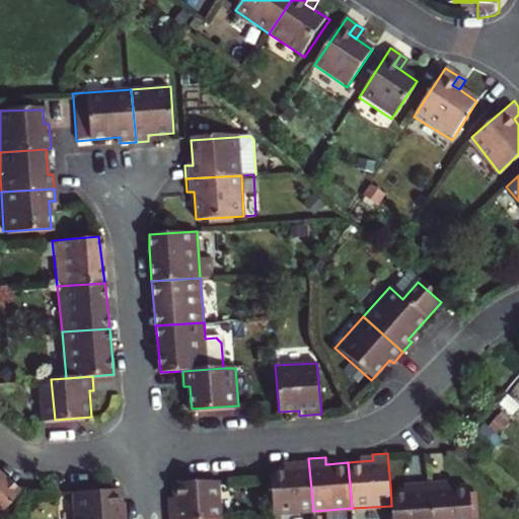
[(269,468),(273,512),(313,510),(308,458),(292,459),(292,466),(269,468)]
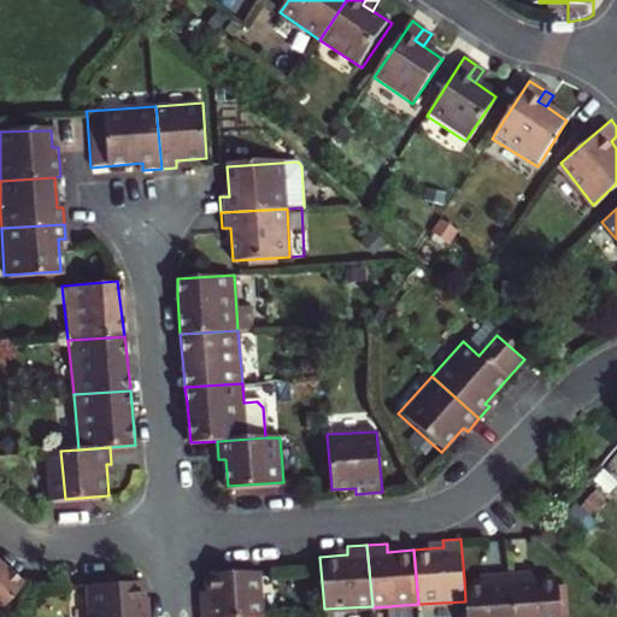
[(0,601),(18,581),(0,564),(0,601)]
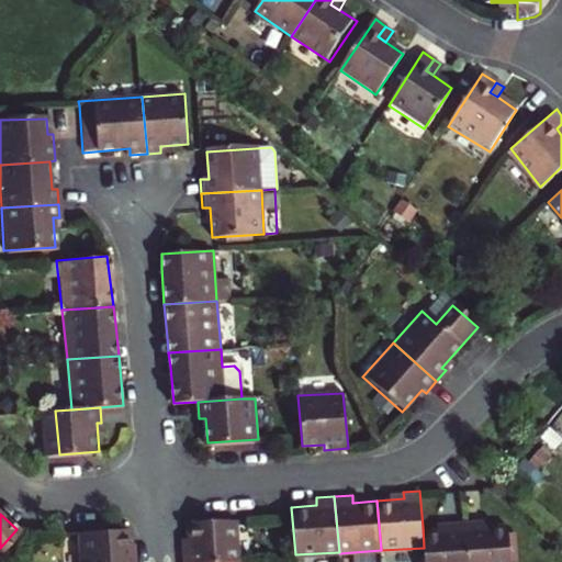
[(482,515),(463,517),(467,561),(506,561),(503,521),(482,523),(482,515)]
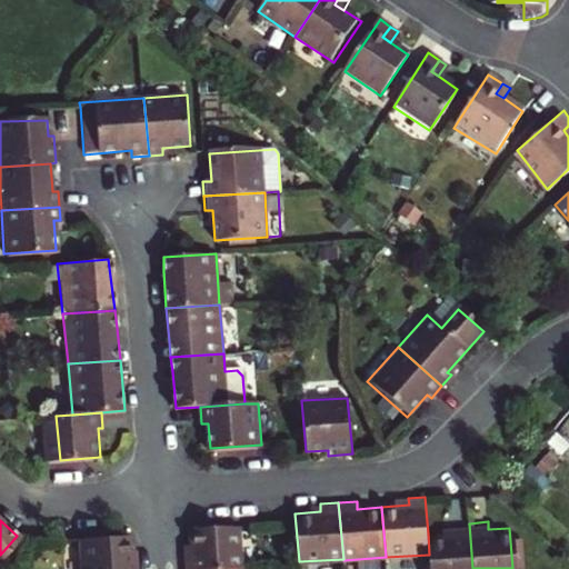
[(185,556),(186,568),(216,568),(243,567),(240,523),(189,527),(191,556),(185,556)]
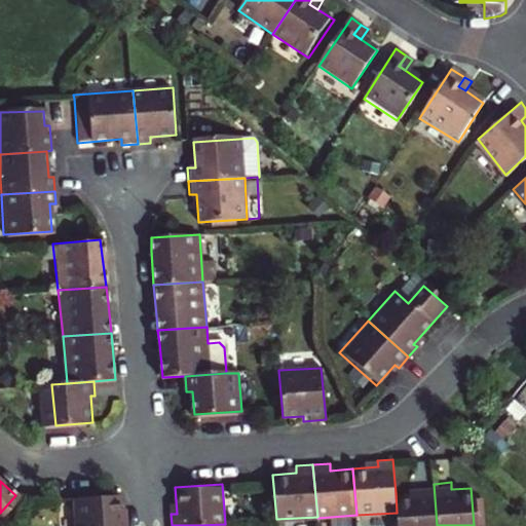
[(397,513),(398,525),(437,525),(434,484),(420,485),(421,491),(396,493),(397,513)]
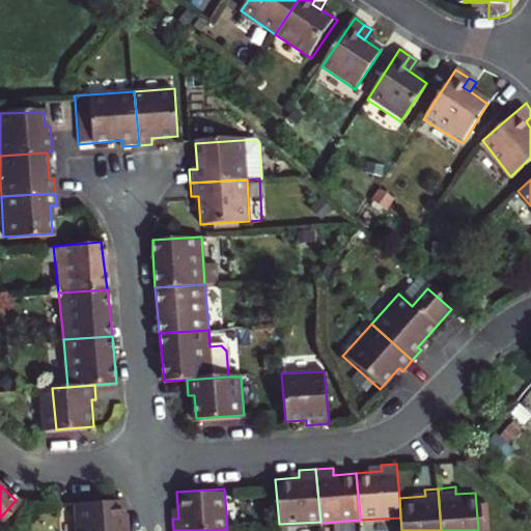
[(72,500),(74,530),(126,530),(127,530),(126,520),(117,521),(115,496),(72,500)]
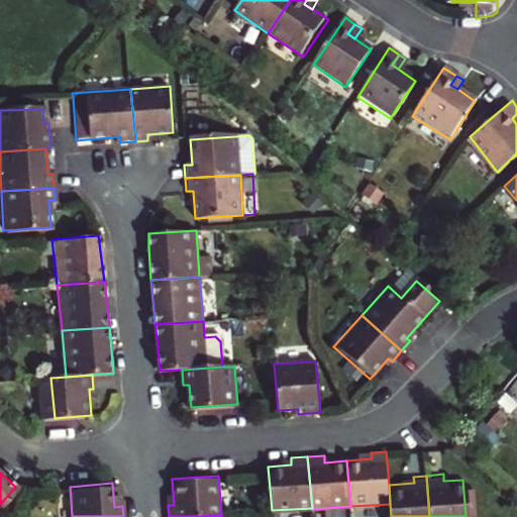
All buildings are outlined.
